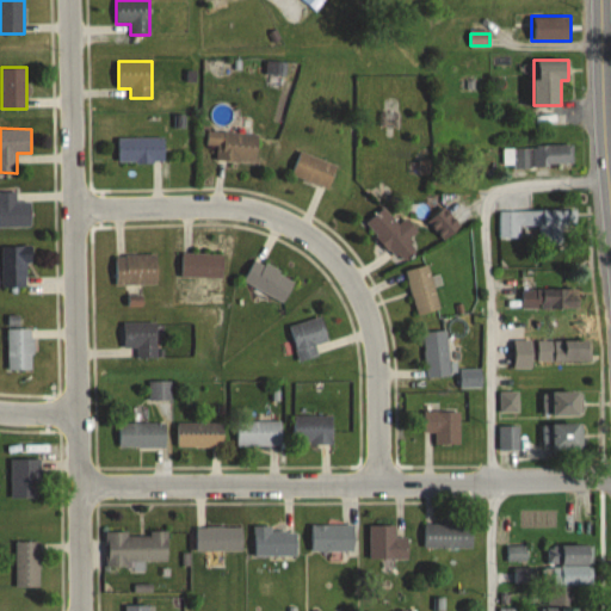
[(259,135),(208,130),(205,156),(257,161),(259,135)]
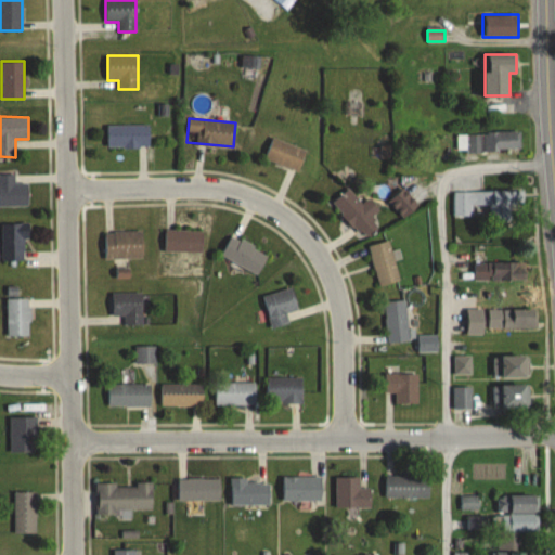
[(107,125),(107,146),(150,146),(150,125),(107,125)]
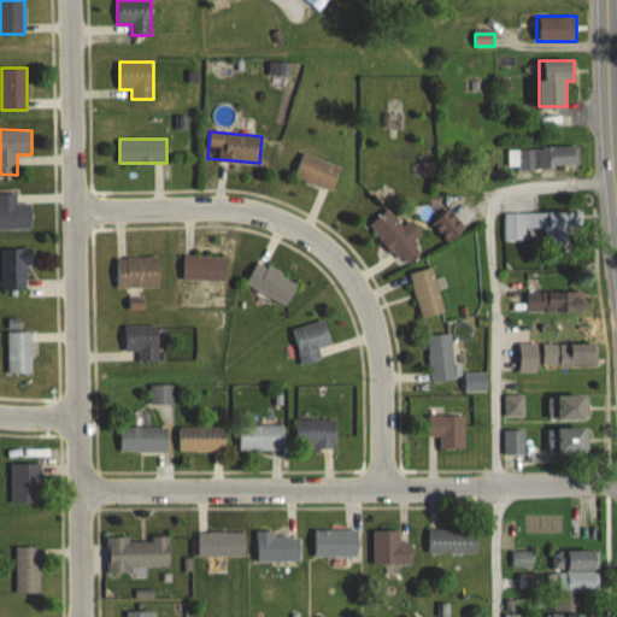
[(579,146),(507,147),(507,168),(579,166),(579,146)]
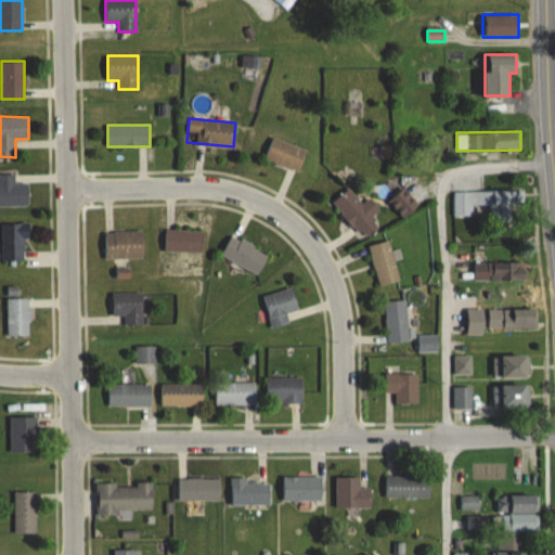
[(265,156),(297,171),(307,151),(273,136),(265,156)]
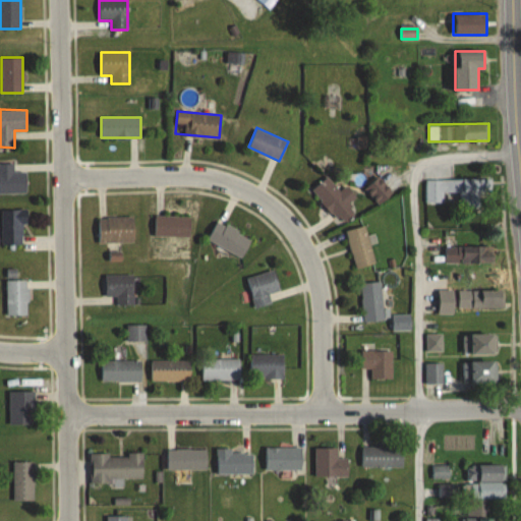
[(0,162),(0,193),(26,193),(26,172),(13,172),(13,163),(0,162)]
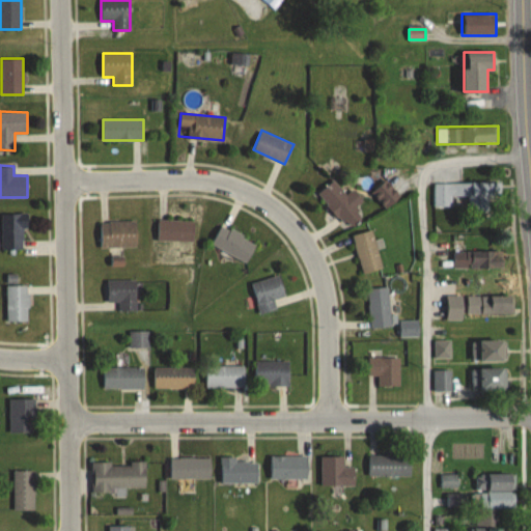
[(344,223),(366,203),(353,189),(346,194),(333,179),(317,194),(344,223)]
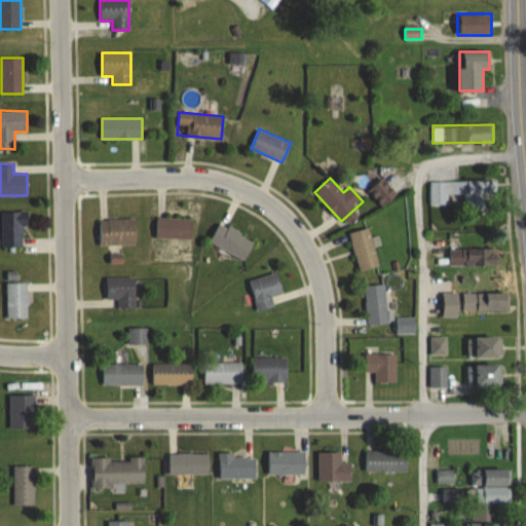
[(368,190),(381,207),(397,195),(382,178),(368,190)]
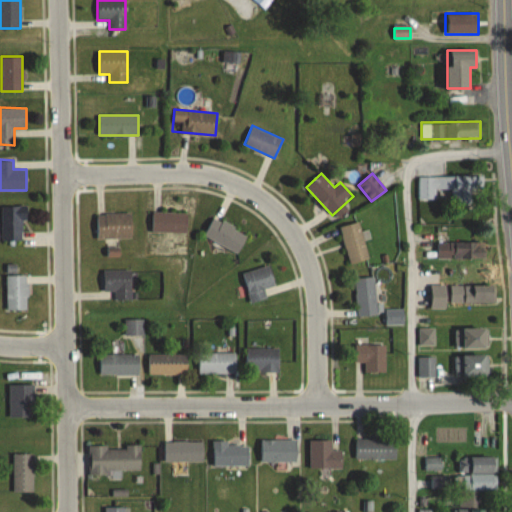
[(418,176),(418,200),(440,200),(479,200),(479,176),(418,176)]
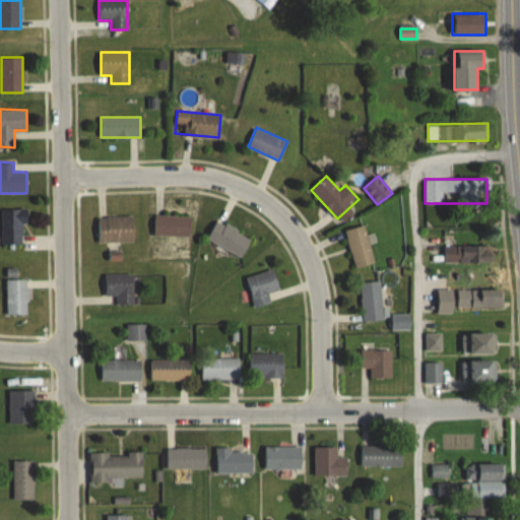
[(25,209),(1,209),(1,244),(25,244),(25,209)]
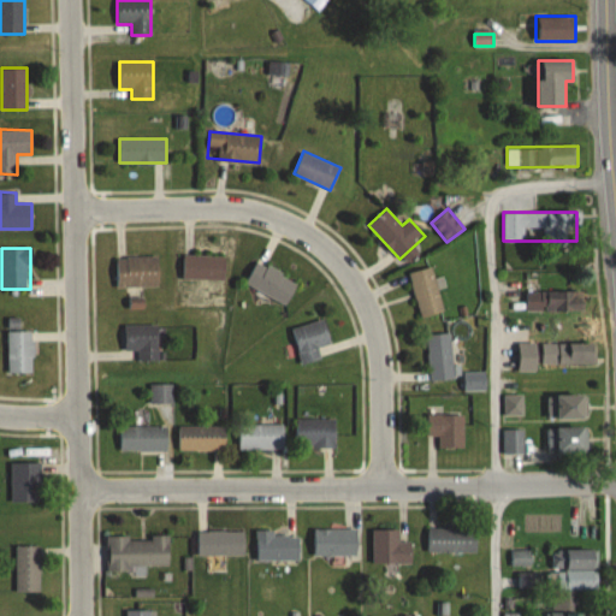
[(183,279),(225,279),(225,255),(183,255),(183,279)]
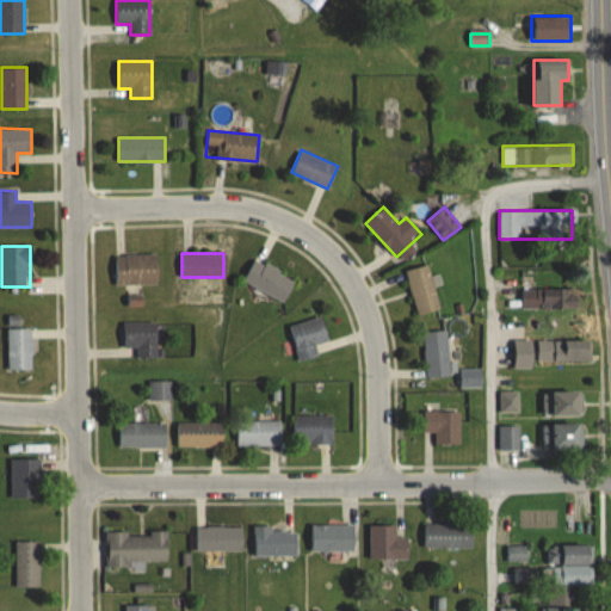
[(158,283),(158,254),(116,254),(116,283),(158,283)]
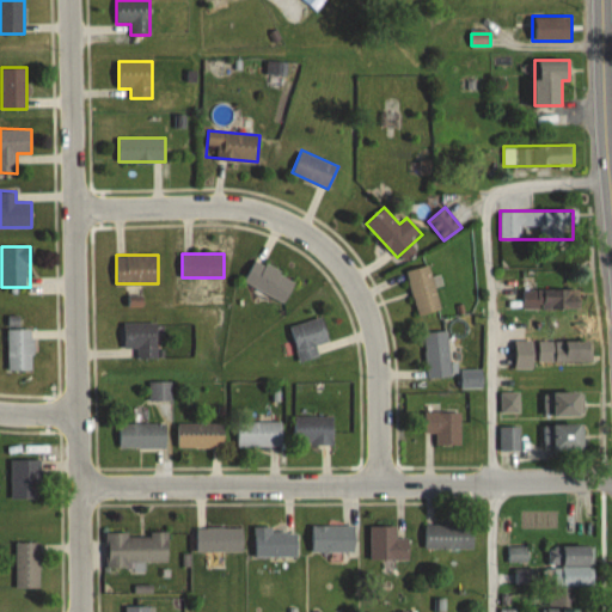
[(285,301),(295,277),(254,259),(244,283),(285,301)]
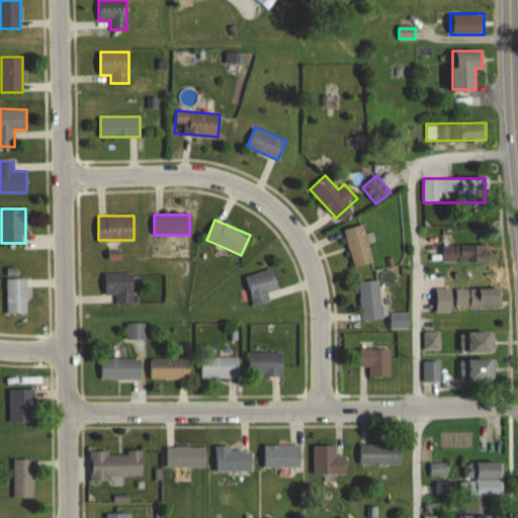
[(355,267),(374,261),(362,224),(343,230),(355,267)]
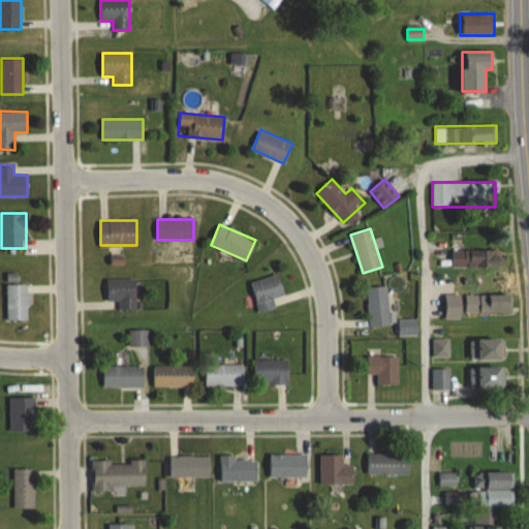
[(453,269),(486,269),(486,247),(453,247),(453,269)]
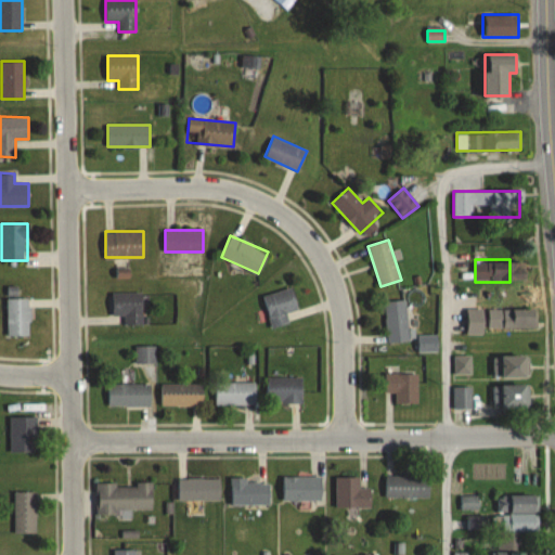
[(297,309),(291,287),(262,296),(272,328),(289,323),(286,312),(297,309)]
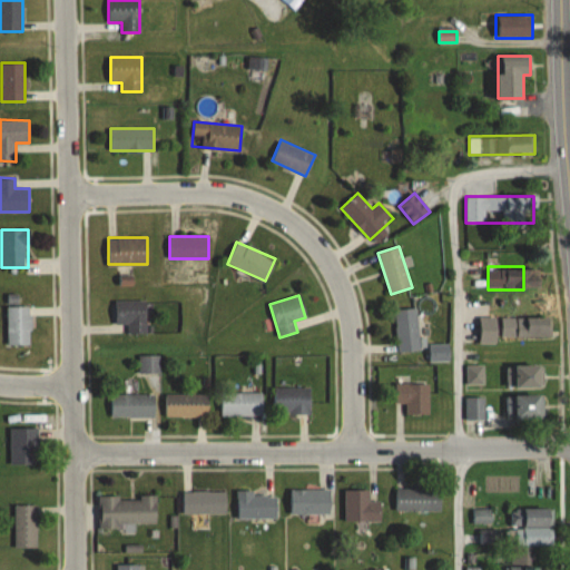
[(30,345),(30,306),(16,306),(16,296),(7,296),(7,345),(30,345)]
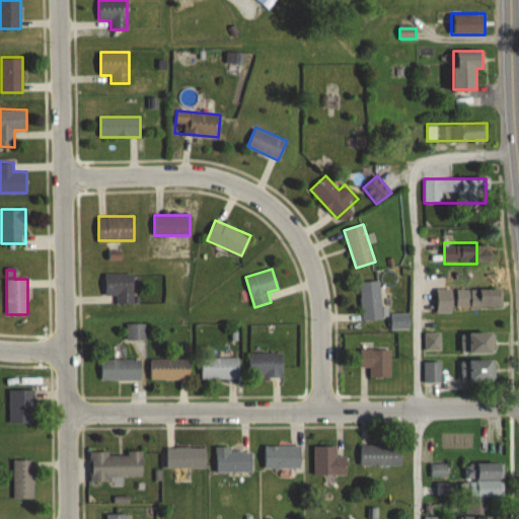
[(133,273),(104,273),(104,296),(115,296),(115,303),(133,303),(133,273)]
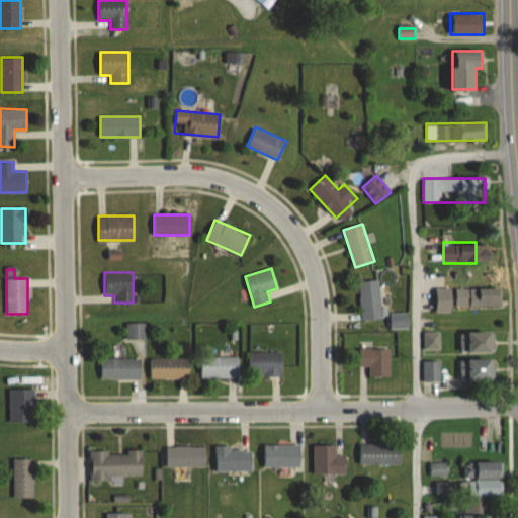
[(361,320),(381,319),(378,280),(358,281),(361,320)]
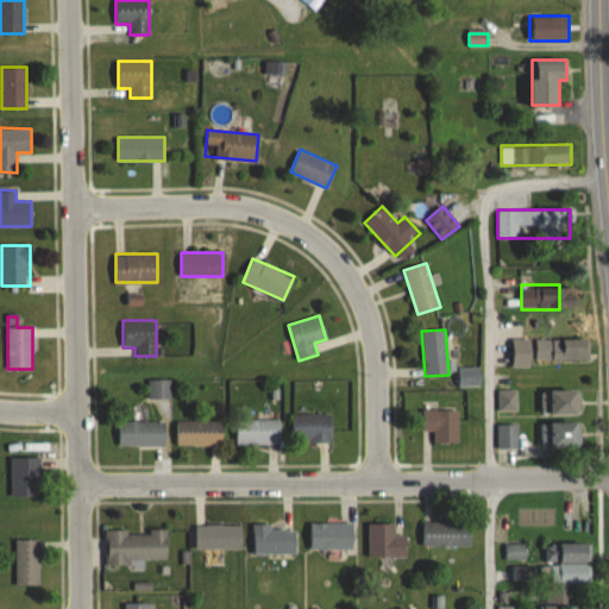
[(578,336),(551,336),(551,360),(578,360),(578,336)]
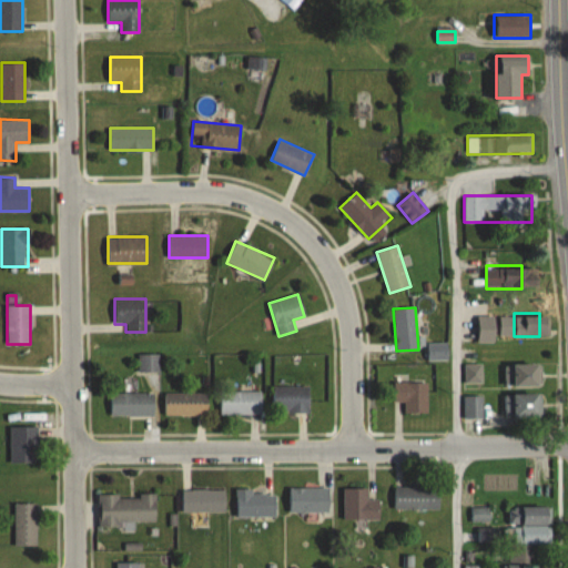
[(158,371),(158,354),(139,354),(139,371),(158,371)]
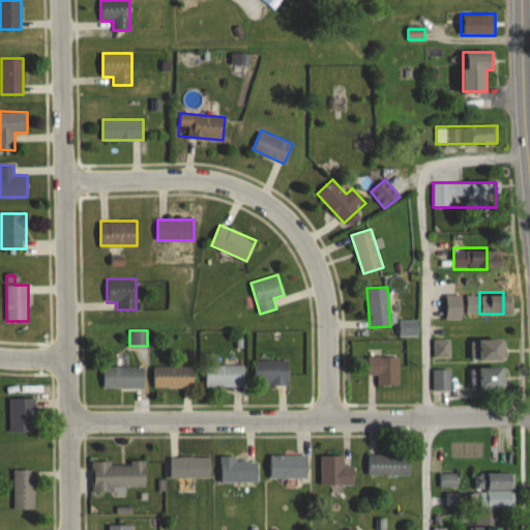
[(472,340),(472,359),(504,359),(504,340),(472,340)]
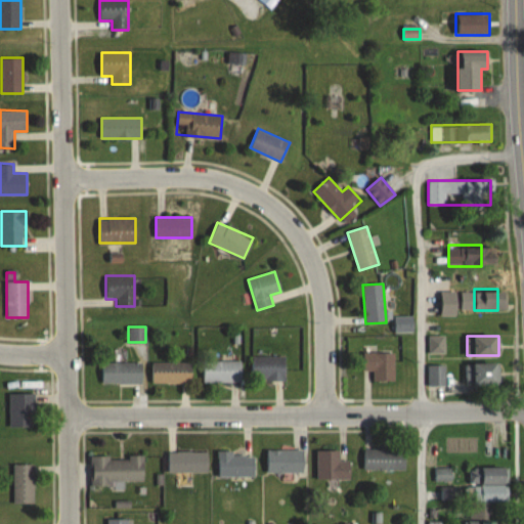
[(394,352),(363,352),(363,370),(374,370),(374,381),(394,381),(394,352)]
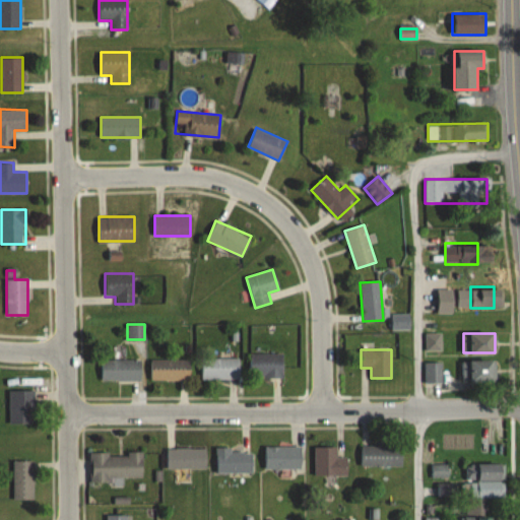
[(282,353),(249,353),(249,378),(282,378),(282,353)]
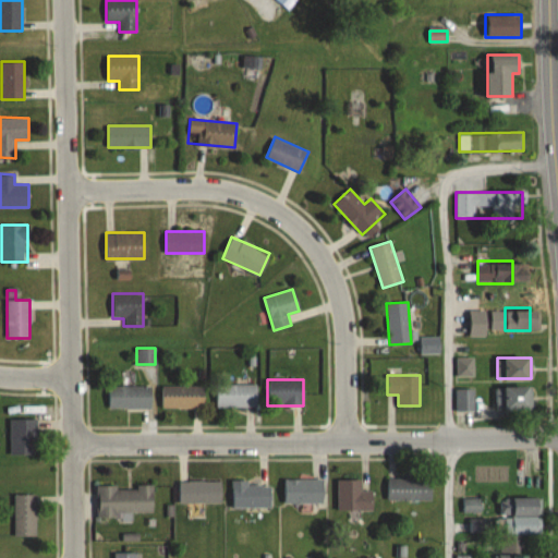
[(258,408),(258,384),(216,384),(216,408),(258,408)]
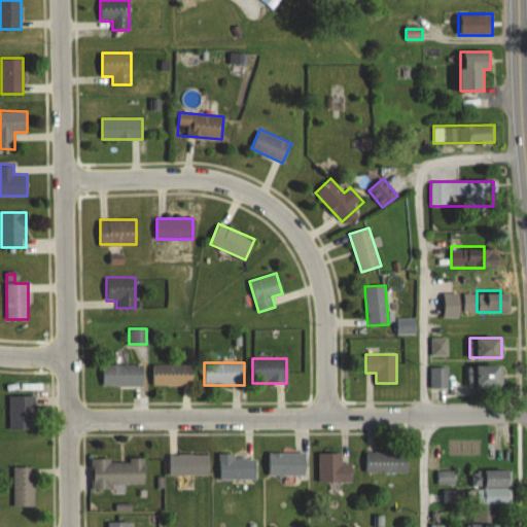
[(192,386),(192,363),(151,363),(151,386),(192,386)]
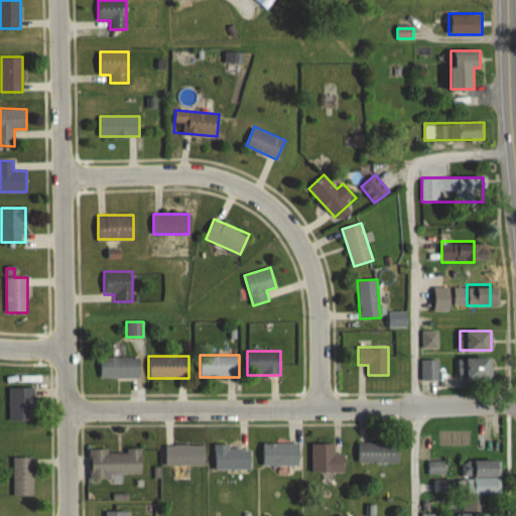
[(139,357),(100,357),(100,378),(139,378),(139,357)]
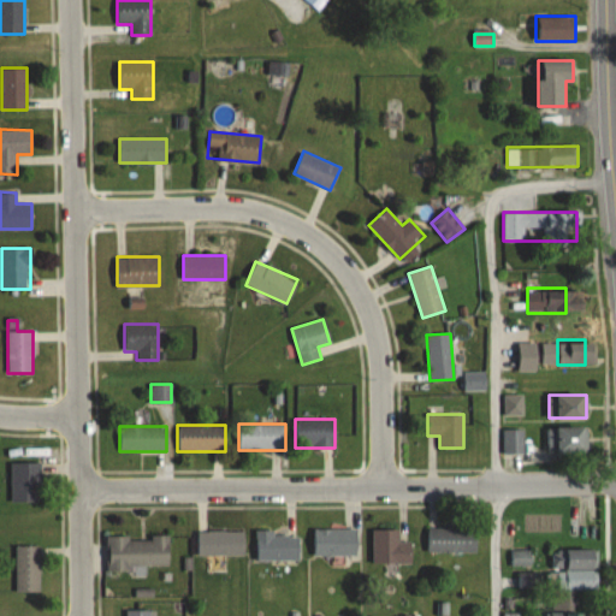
[(549,426),(549,454),(586,454),(586,426),(549,426)]
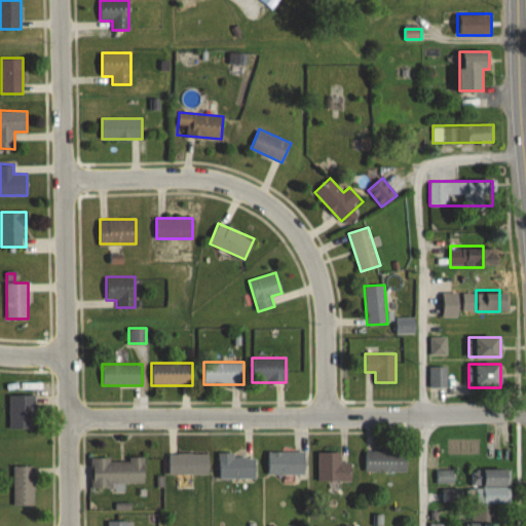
[(428,388),(446,388),(446,366),(428,366),(428,388)]
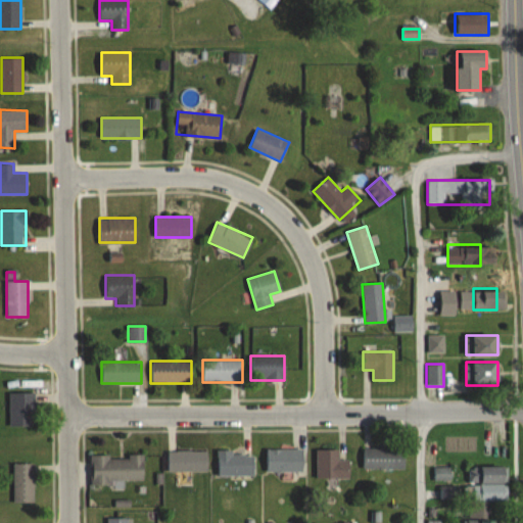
[(9,427),(35,427),(35,392),(9,392),(9,427)]
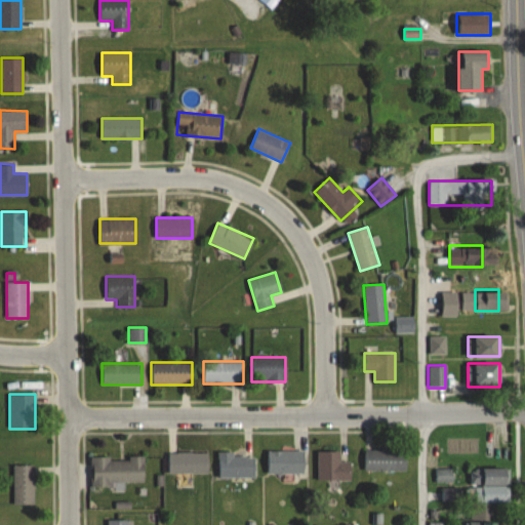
[(491,457),(505,457),(505,422),(491,422),(491,457)]
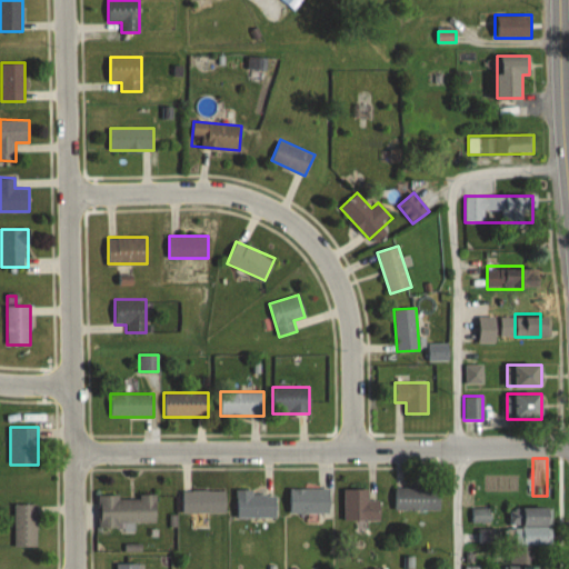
[(395,510),(440,510),(440,488),(395,488),(395,510)]
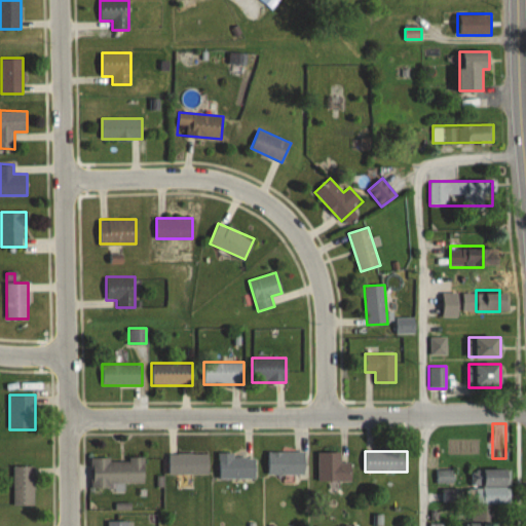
[(305,475),(305,452),(267,452),(267,475),(305,475)]
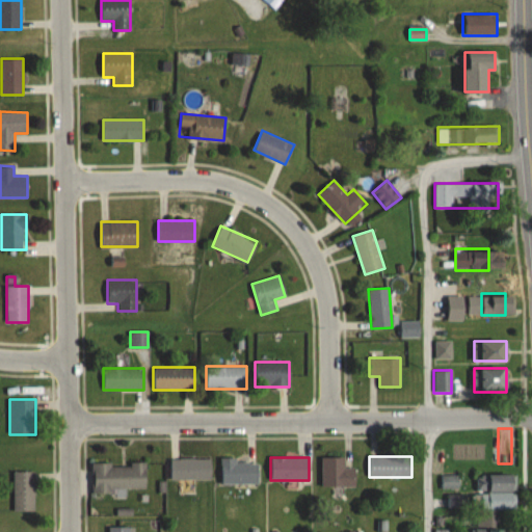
[(220,484),(259,484),(259,459),(221,458),(220,484)]
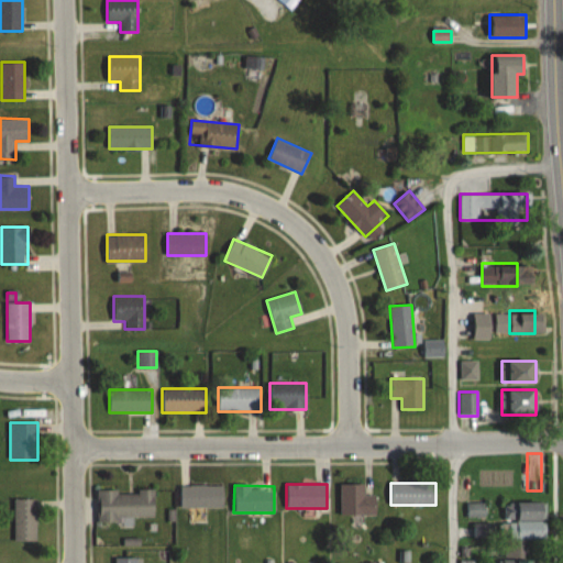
[(375,496),(364,496),(364,485),(340,485),(340,515),(375,515),(375,496)]
